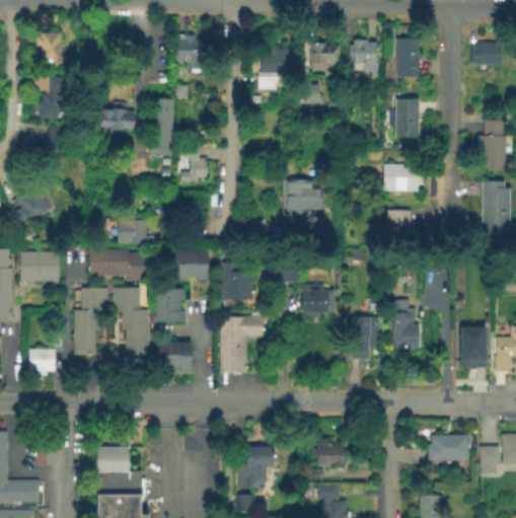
[(66,66),(51,65),(51,61),(41,61),(42,53),(35,53),(35,37),(40,37),(40,32),(60,32),(60,52),(67,52),(66,66)]
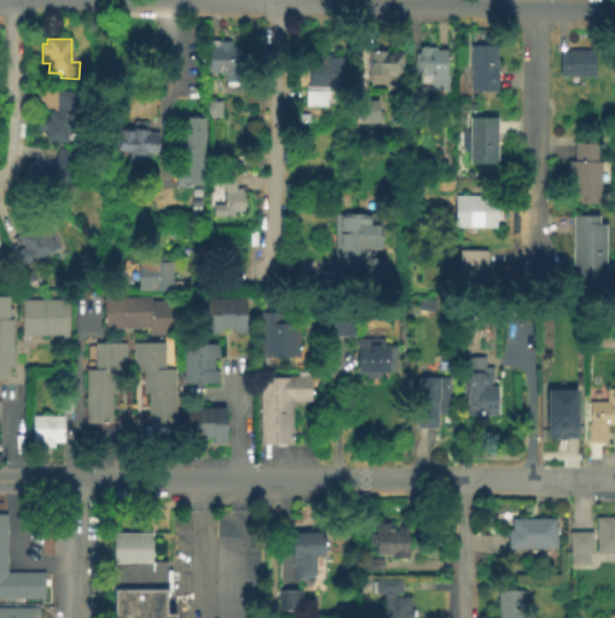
[(227,84),(227,74),(210,74),(210,41),(239,40),(239,47),(253,47),(254,84),(227,84)]
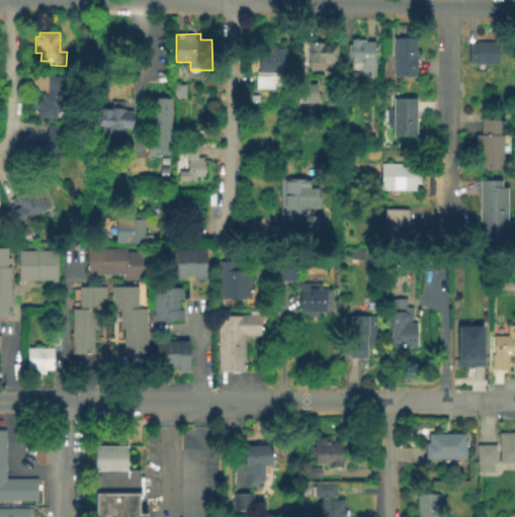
[(419,75),(396,75),(396,37),(419,37),(419,75)]
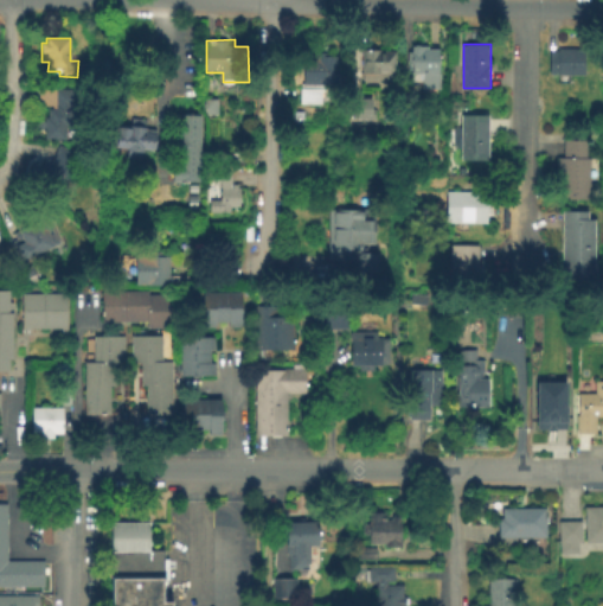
[(442,88),(422,89),(422,74),(410,74),(409,53),(414,52),(414,46),(430,45),(430,50),(441,49),(442,88)]
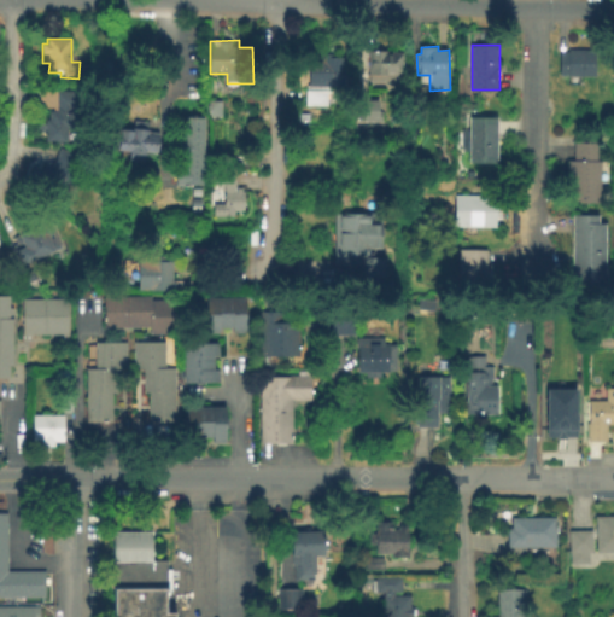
[(404,75),(370,75),(370,51),(386,51),(386,57),(391,57),(391,52),(403,52),(404,75)]
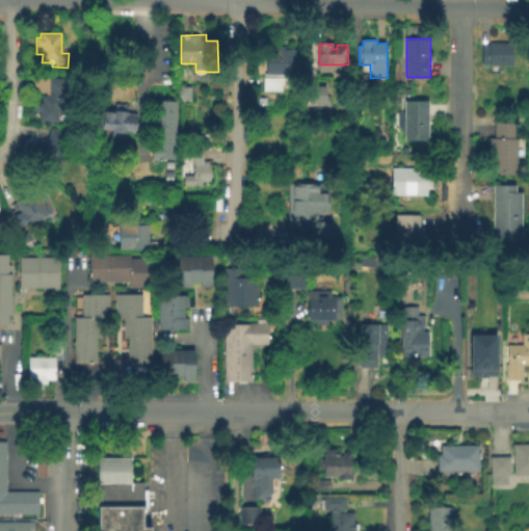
[(513,68),(483,67),(484,44),(513,44),(513,68)]
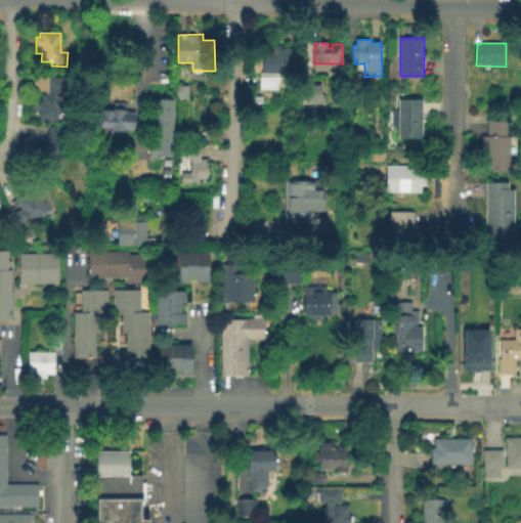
[(293,75),(264,75),(263,54),(272,53),(272,45),(284,45),(284,49),(292,49),(293,75)]
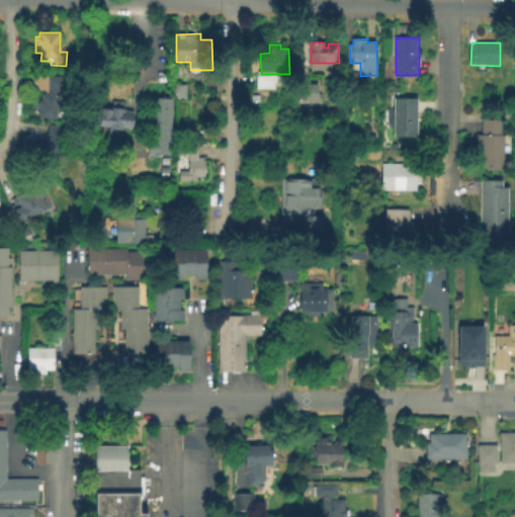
[(40,120),(40,111),(32,111),(32,101),(40,101),(41,92),(32,92),(32,76),(71,77),(70,121),(40,120)]
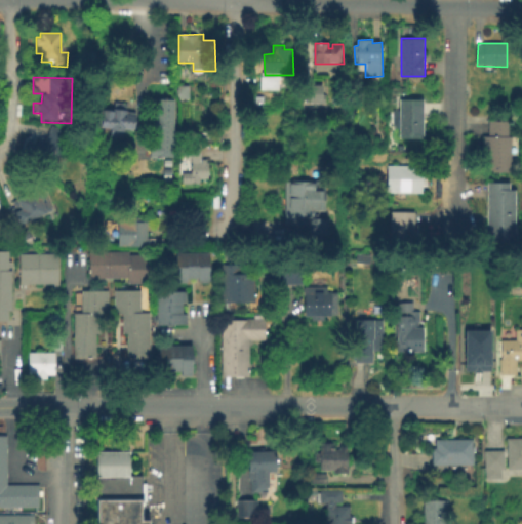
[(322,83),(305,83),(306,102),(323,101),(322,83)]
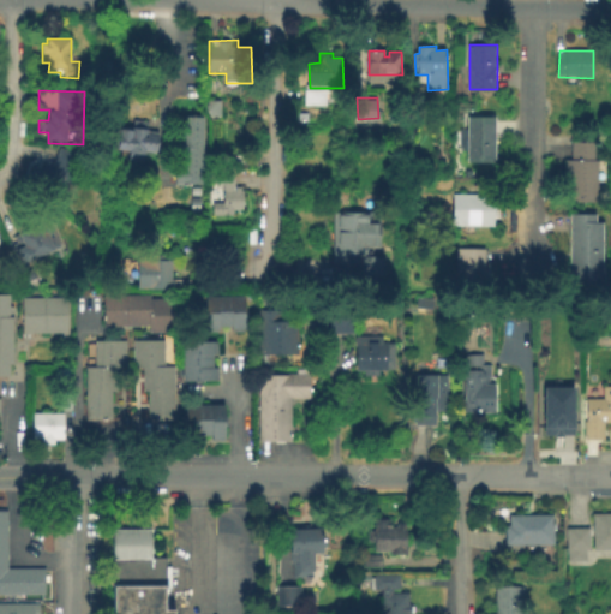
[(226,99),(227,114),(215,114),(215,99),(226,99)]
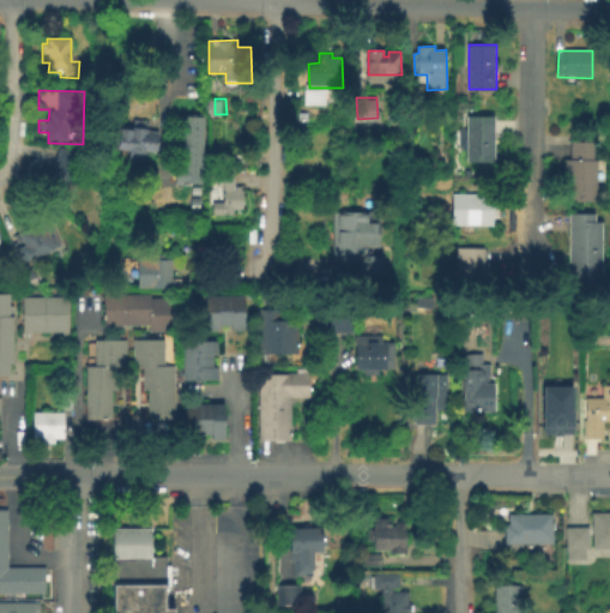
[(497,116),(497,164),(469,164),(469,151),(459,151),(459,130),(467,130),(467,115),(497,116)]
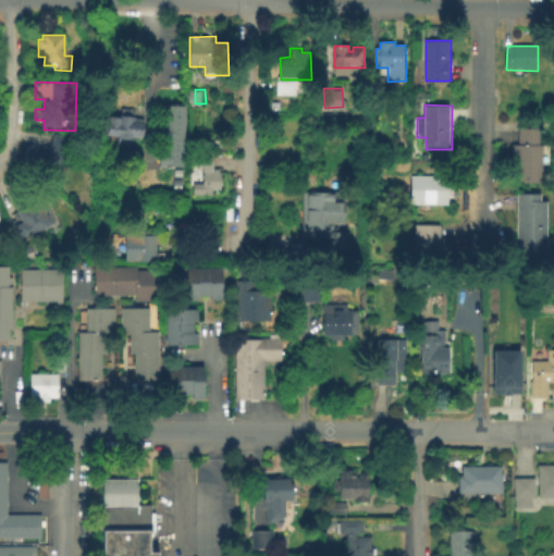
[(144,139),(132,138),(131,149),(115,147),(118,136),(106,134),(108,115),(118,118),(120,107),(134,109),(133,119),(146,121),(144,139)]
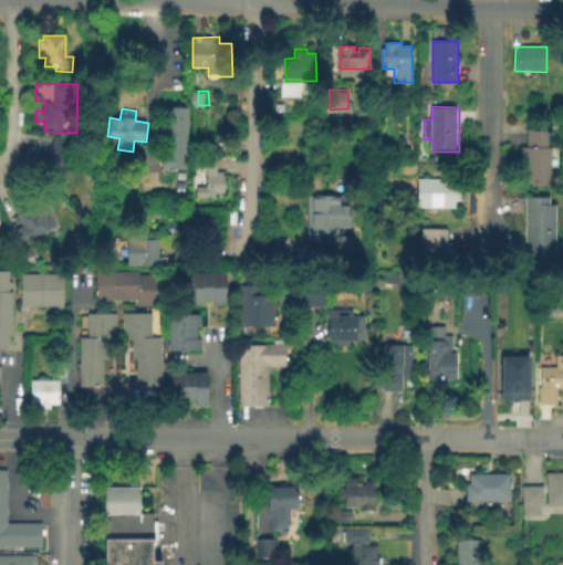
[(188,108),(187,170),(160,170),(162,154),(171,155),(171,144),(166,143),(166,123),(171,123),(171,108),(188,108)]
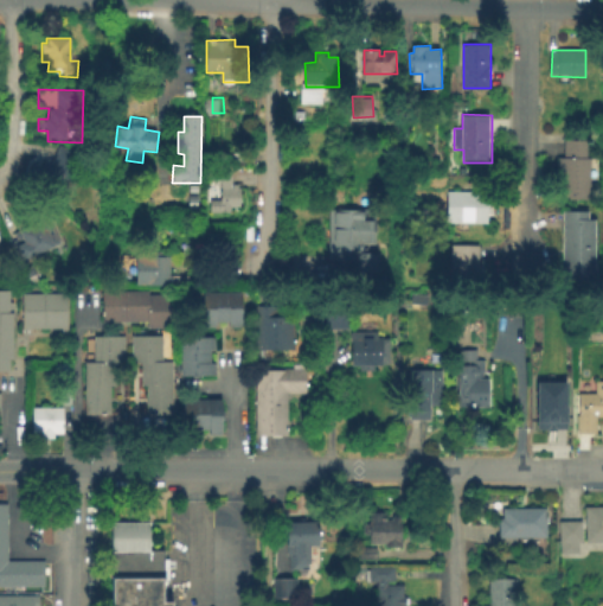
[(592,199),(558,199),(558,158),(564,158),(565,140),(588,141),(588,159),(592,159),(592,199)]
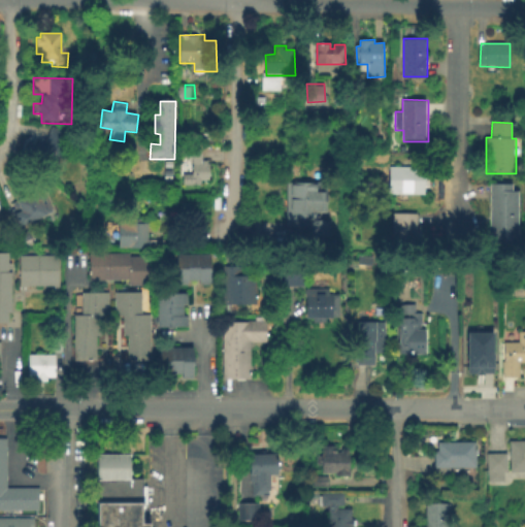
[(57,172),(31,159),(41,139),(47,141),(50,137),(55,140),(58,132),(73,140),(57,172)]
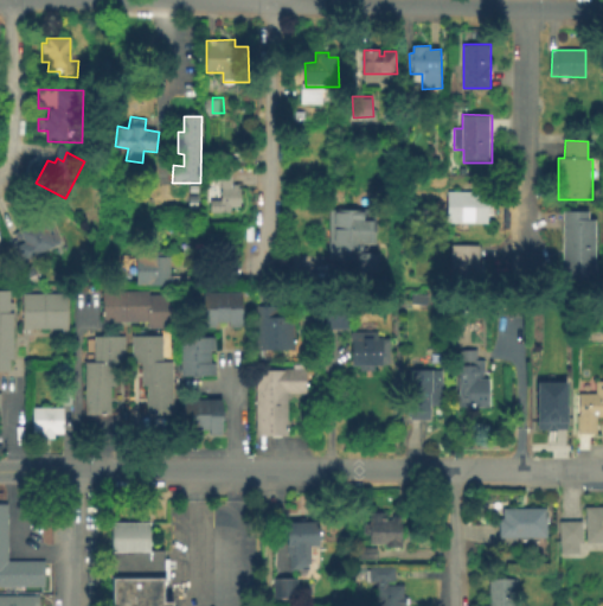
[(211,214),(212,201),(220,201),(222,184),(211,184),(211,168),(235,170),(233,184),(245,184),(244,209),(231,208),(231,215),(211,214)]
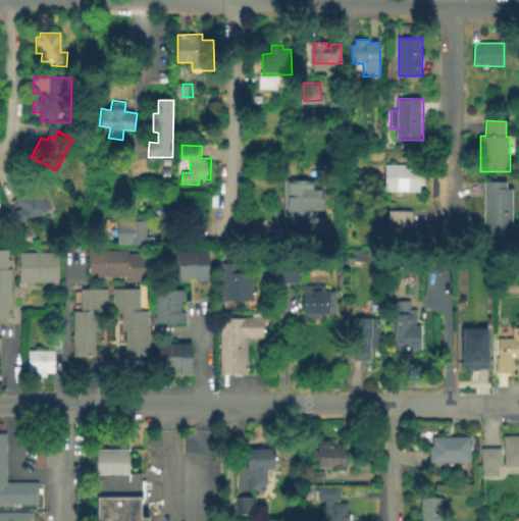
[(421,192),(384,192),(384,164),(421,164),(421,192)]
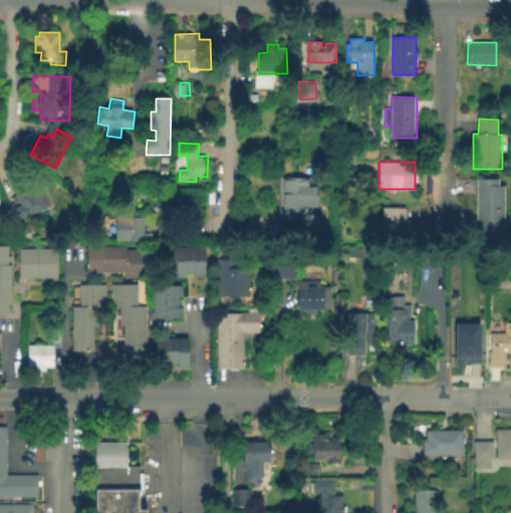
[(19,221),(10,200),(17,197),(11,185),(36,174),(51,207),(19,221)]
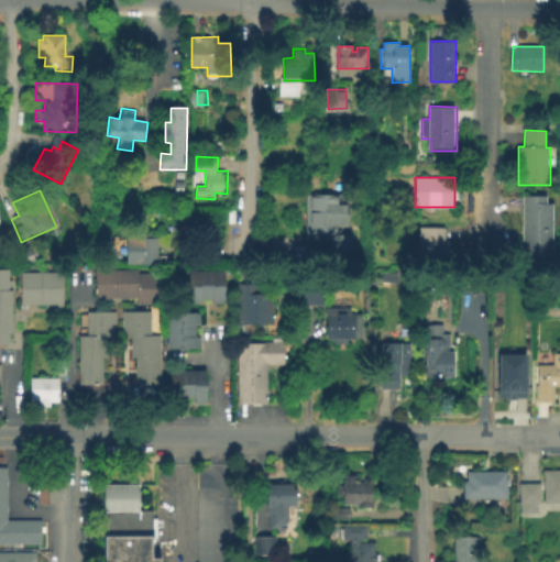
[(307,195),(352,195),(352,226),(339,226),(339,234),(355,234),(355,263),(331,263),(331,238),(307,238),(307,195)]
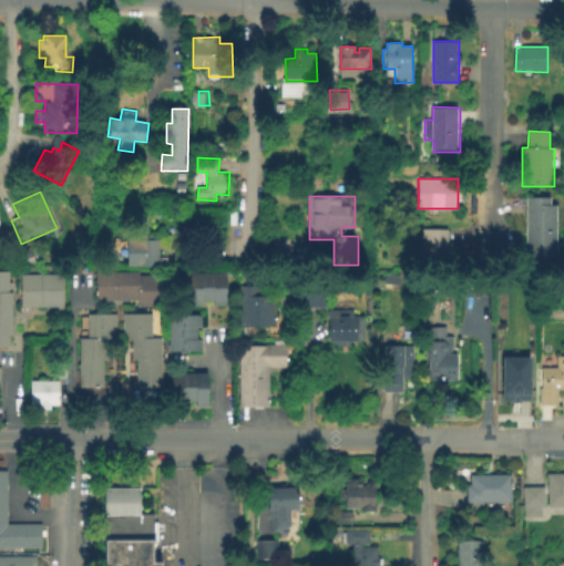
[(560,260),(526,260),(526,196),(552,196),(552,204),(561,204),(560,260)]
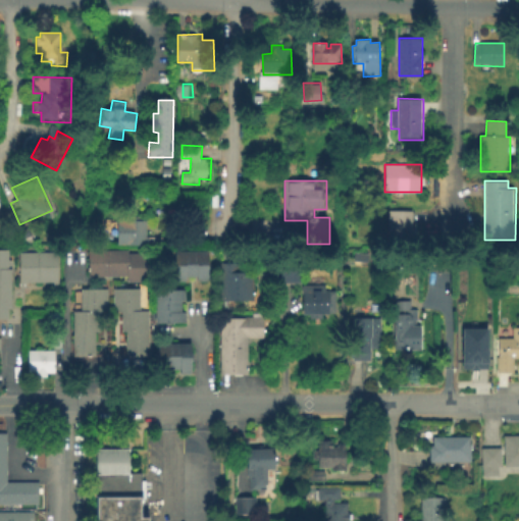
[(417,212),(416,244),(388,244),(388,212),(417,212)]
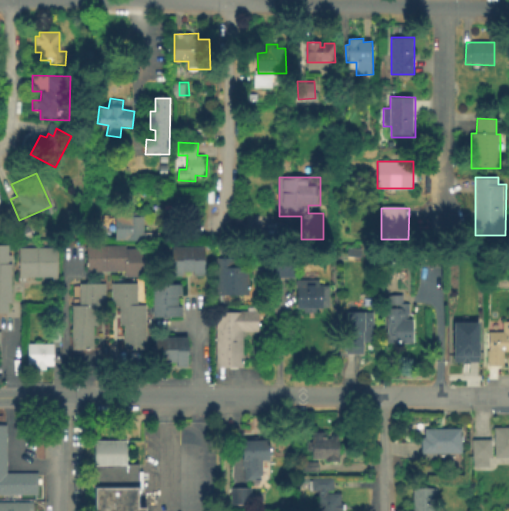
[(154,241),(116,241),(116,216),(144,216),(144,233),(154,233),(154,241)]
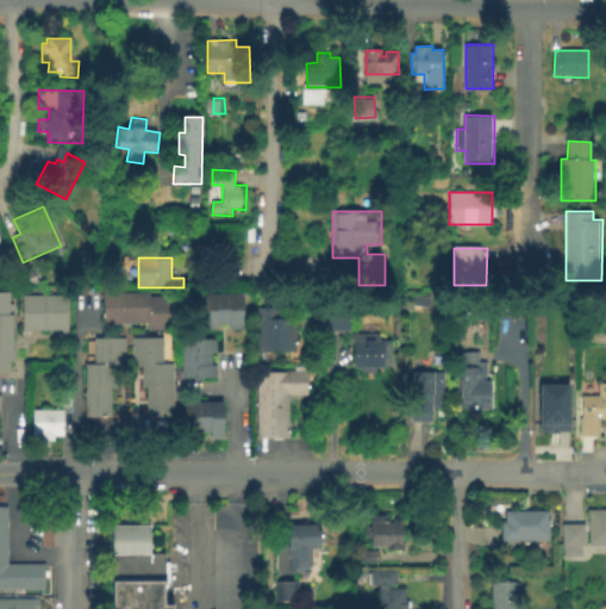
[(227,267),(226,284),(208,284),(208,267),(227,267)]
